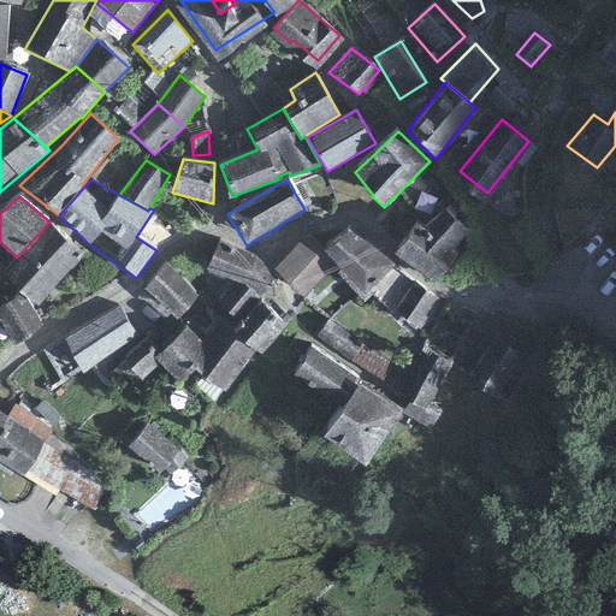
[(455,249),(468,231),(446,209),(422,225),(415,221),(394,254),(433,283),(458,253),(455,249)]
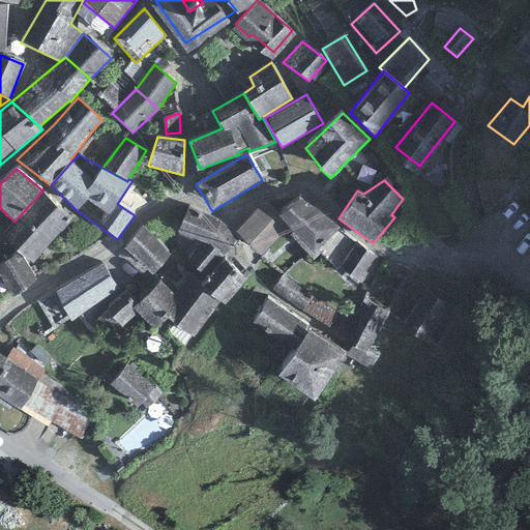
[(33,263),(72,217),(42,190),(15,222),(1,238),(18,253),(22,256),(33,263)]
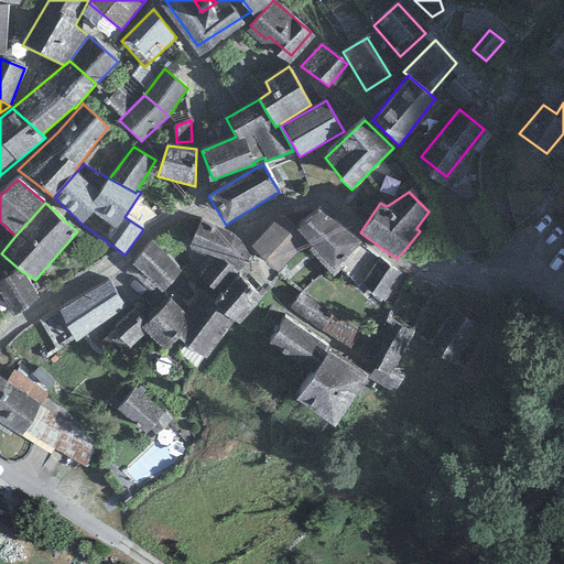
[(308,250),(334,277),(361,242),(320,212),(296,230),(306,240),(312,247),(308,250)]
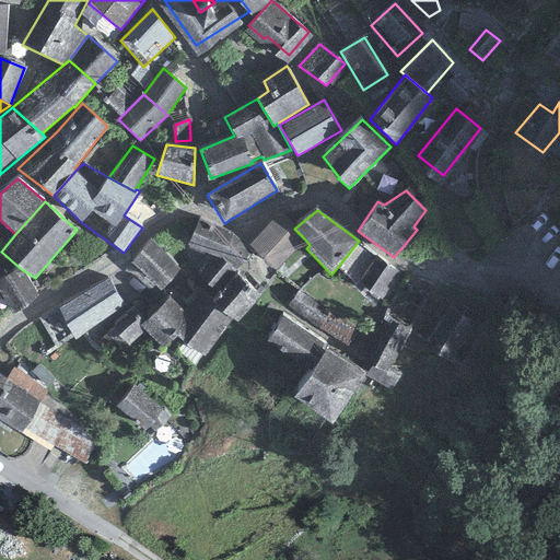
[(249,245),(276,270),(304,238),(294,229),(278,214),(249,245)]
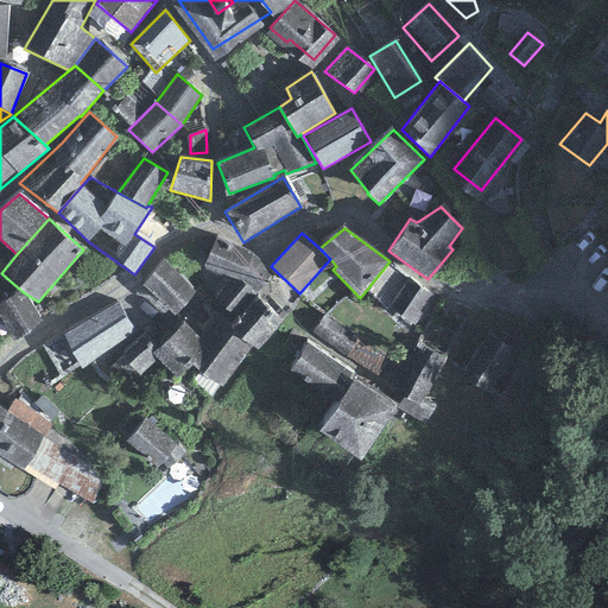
[(215,238),(204,266),(226,273),(241,279),(246,284),(257,292),(273,276),(253,253),(215,238)]
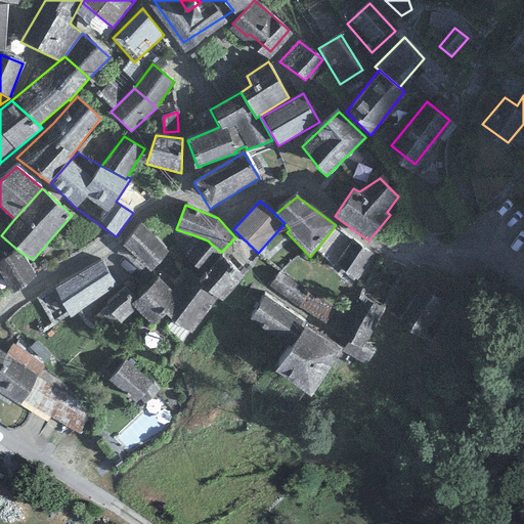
[(123,246),(150,272),(169,253),(140,226),(123,246)]
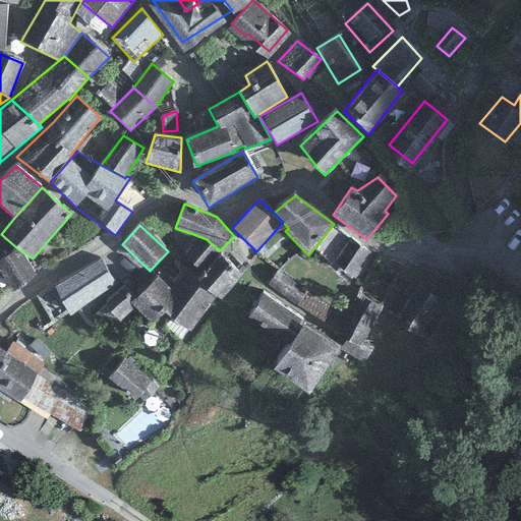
[(193,234),(174,255),(183,267),(187,271),(211,243),(207,239),(193,234)]
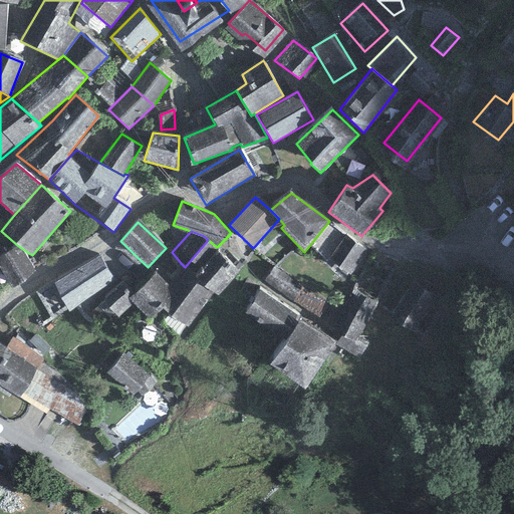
[(349,274),(365,251),(345,238),(329,261),(349,274)]
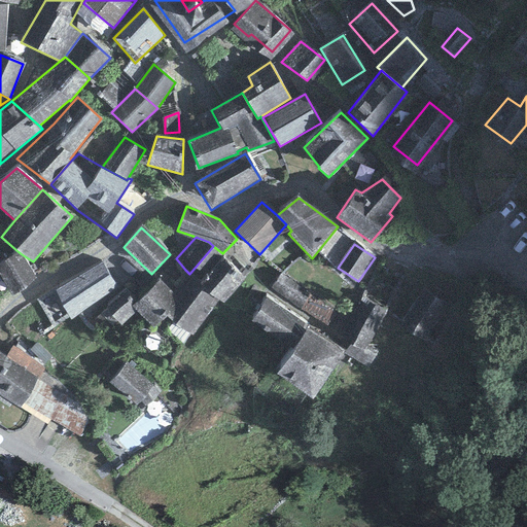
[(218,300),(223,303),(244,278),(222,253),(213,246),(189,274),(200,284),(218,300)]
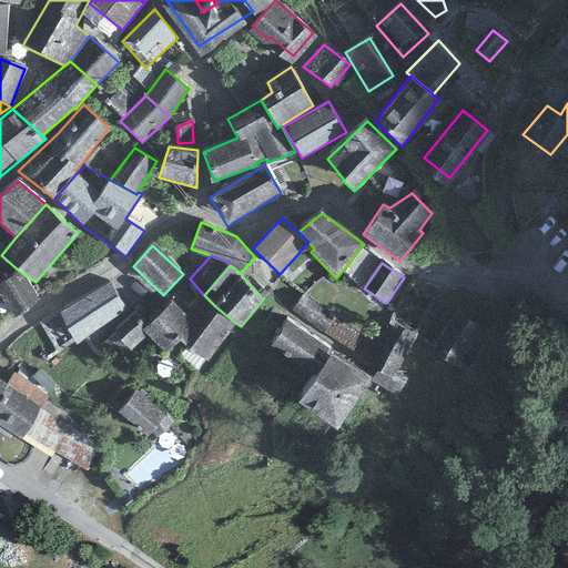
[(0,296),(13,320),(38,300),(23,274),(19,271),(0,284),(0,296)]
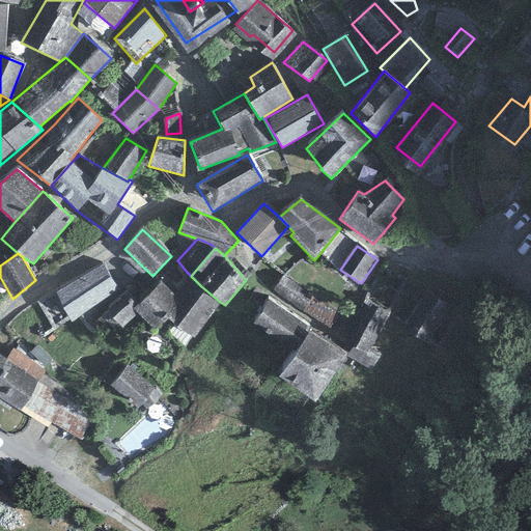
[(104,264),(55,294),(72,323),(119,290),(104,264)]
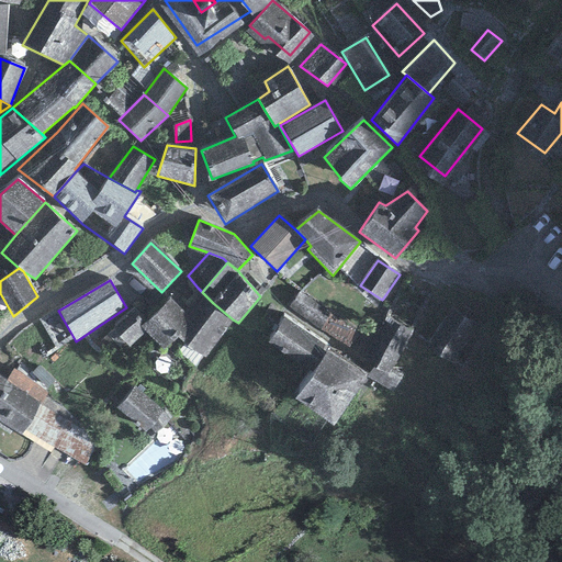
[(204,357),(233,319),(213,303),(202,292),(198,288),(179,308),(169,298),(147,321),(141,325),(145,332),(165,348),(177,338),(191,350),(204,357)]
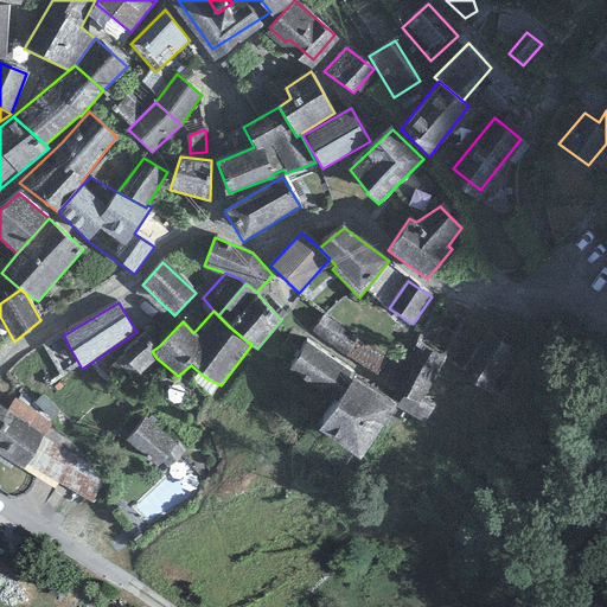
[(121,356),(140,375),(157,358),(152,351),(159,346),(145,332),(121,356)]
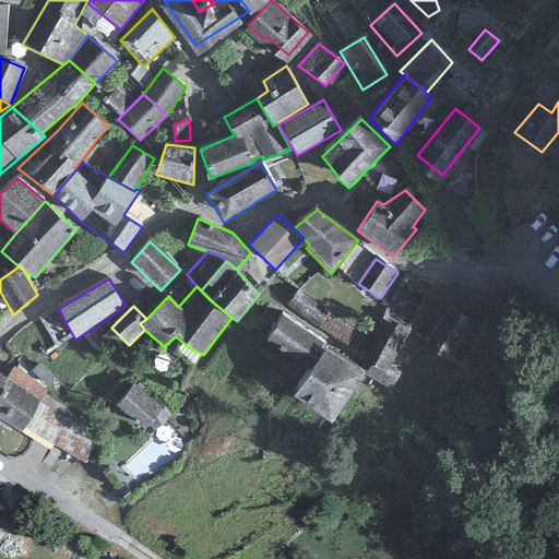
[(476,322),(454,306),(428,340),(451,356),(476,322)]
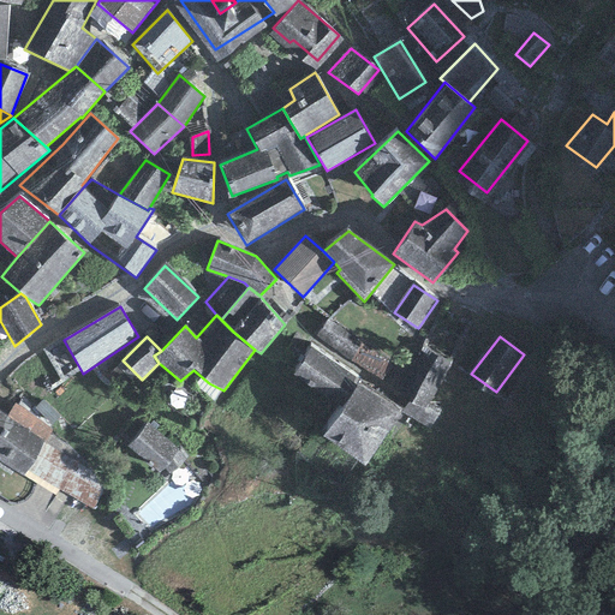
[(292,376),(336,406),(354,378),(311,348),(292,376)]
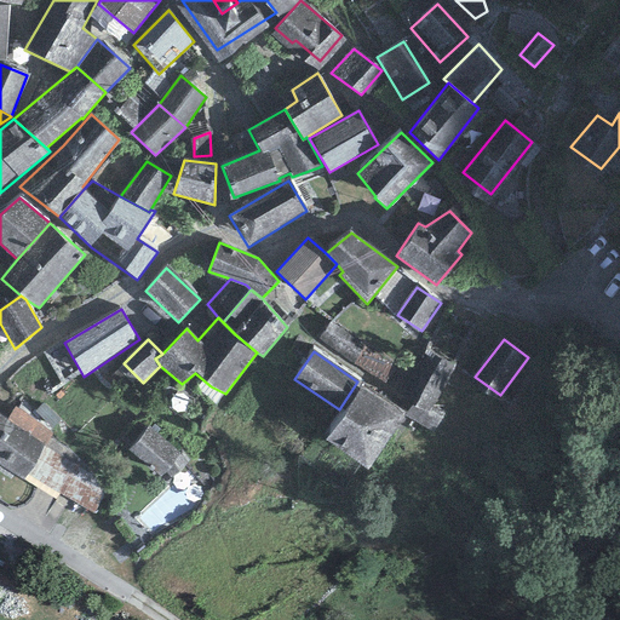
[(430,407),(454,363),(432,351),(405,401),(411,405),(405,415),(435,432),(445,414),(430,407)]
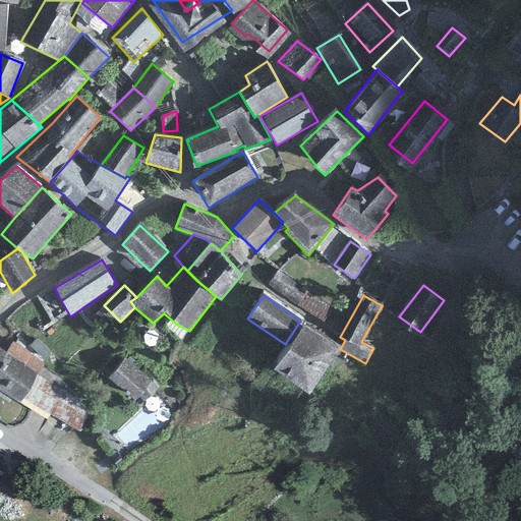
[(304,326),(274,369),(308,395),(340,347),(304,326)]
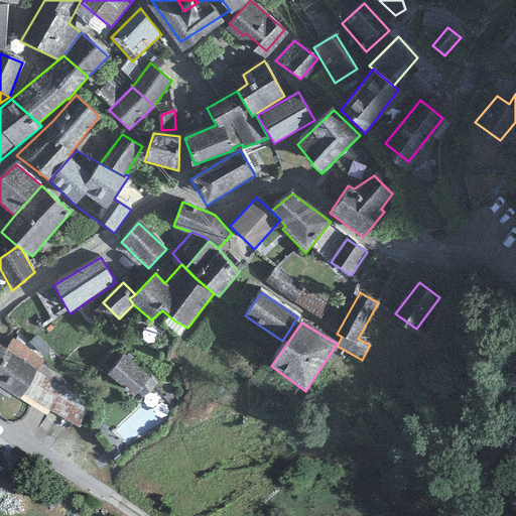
[(43,360),(13,339),(5,349),(36,370),(43,360)]
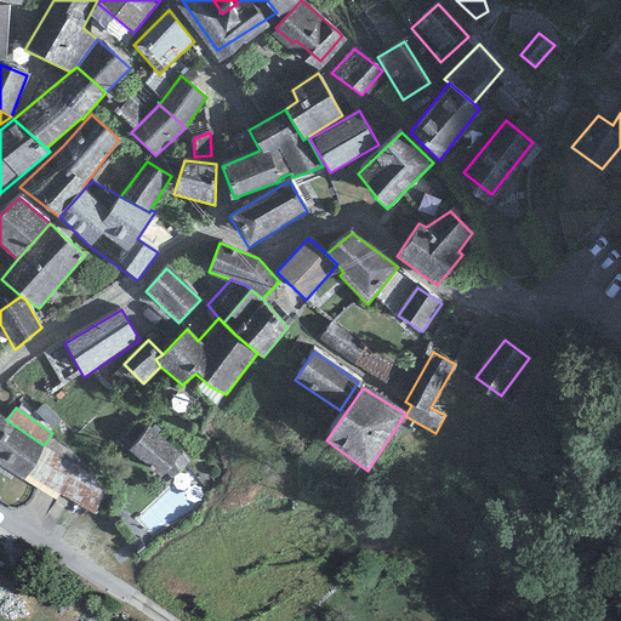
[(0,463),(24,480),(44,445),(6,420),(0,415),(0,463)]
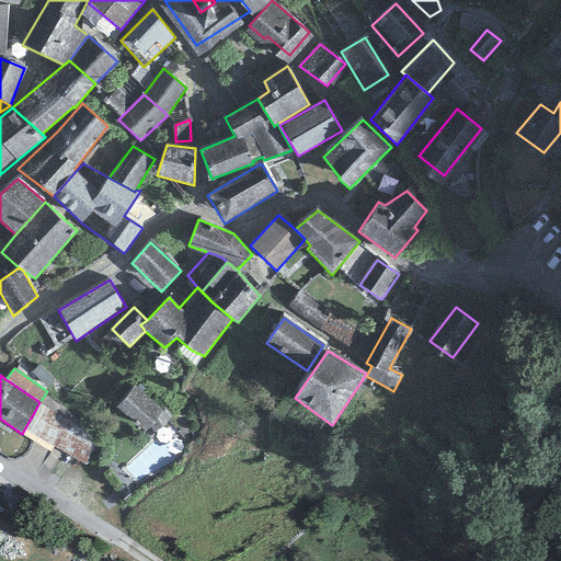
[(116,408),(145,432),(151,426),(156,434),(169,418),(134,387),(116,408)]
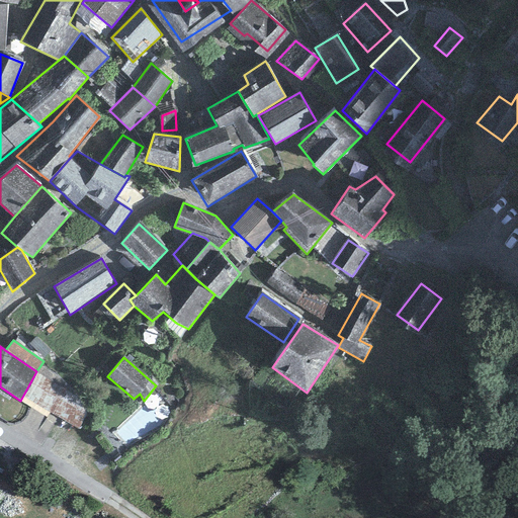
[(51,413),(81,429),(87,405),(36,371),(20,401),(47,417),(51,413)]
